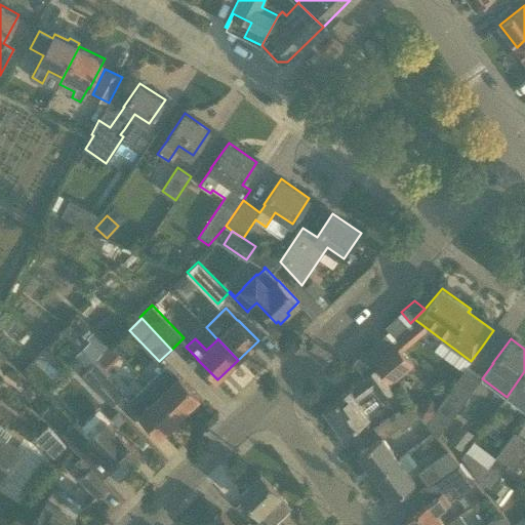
[(414,363),(396,340),(372,361),(378,367),(391,382),(414,363)]
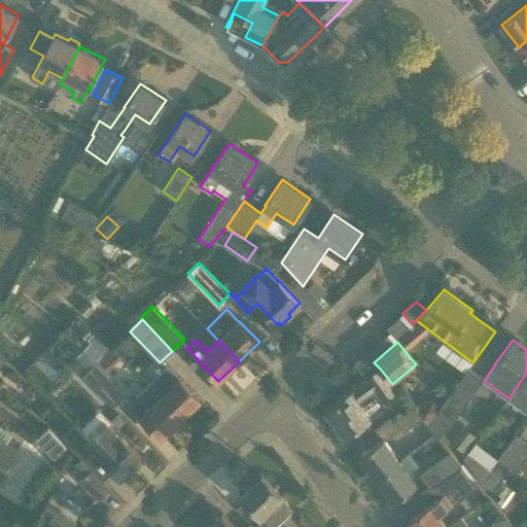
[(110,405),(113,407),(126,394),(108,378),(111,375),(107,371),(120,357),(111,347),(98,360),(82,376),(96,388),(96,389),(110,405)]
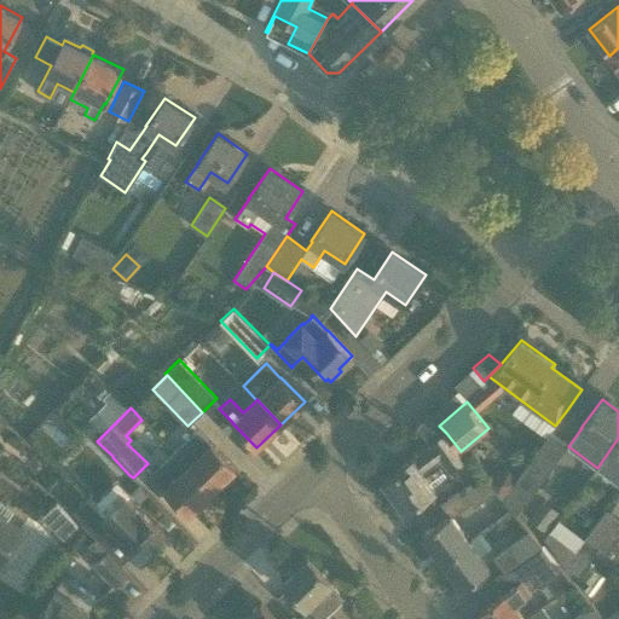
[(197,429),(174,452),(212,491),(236,468),(212,443),(210,443),(197,429)]
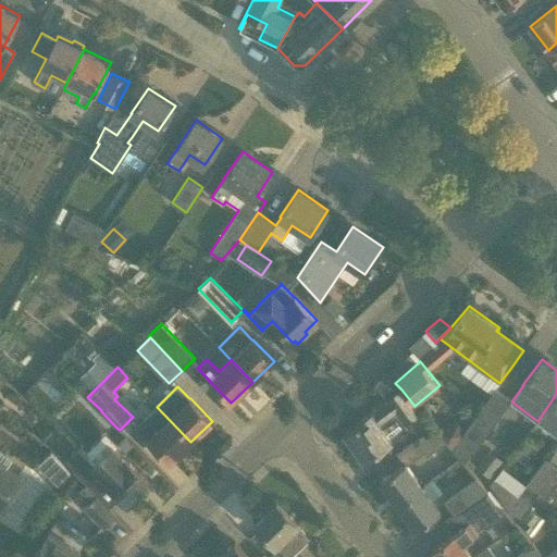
[(460,459),(465,463),(511,400),(495,388),(479,410),(480,411),(452,449),(460,459)]
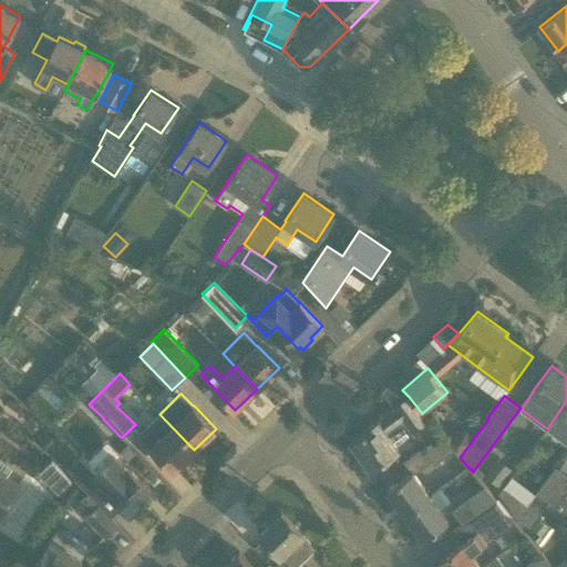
[(422,413),(409,397),(350,440),(371,468),(399,449),(388,433),(404,421),(411,432),(425,421),(421,414),(422,413)]
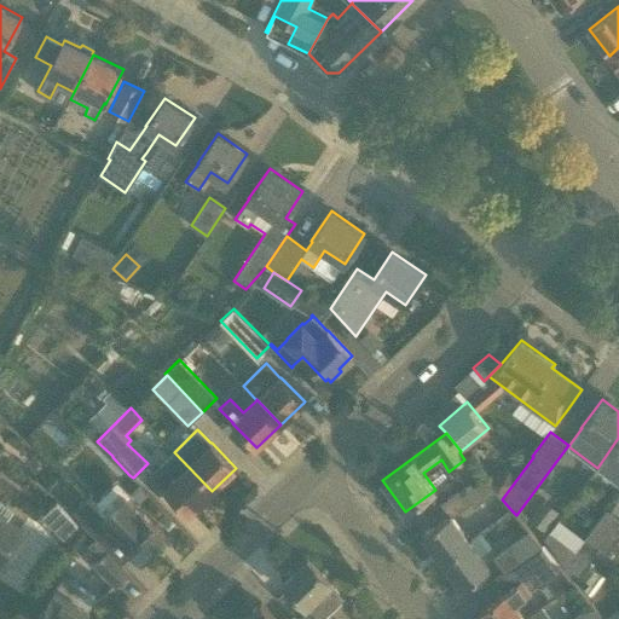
[(618,438),(597,468),(618,484),(618,438)]
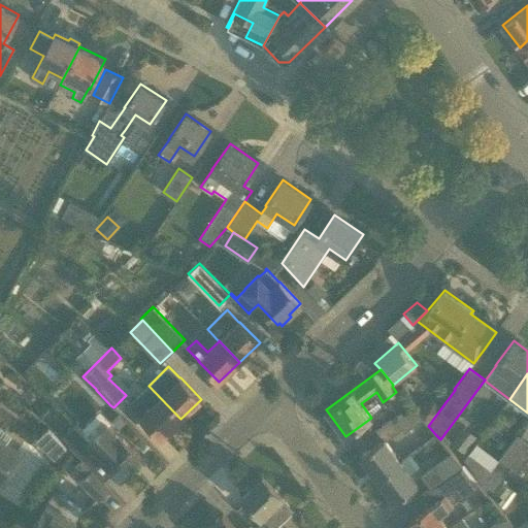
[(149,386),(137,396),(128,405),(140,417),(139,418),(160,438),(180,419),(149,386)]
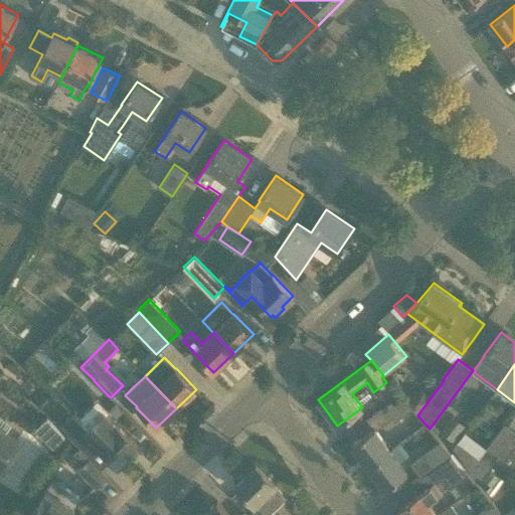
[(411,391),(408,402),(413,410),(421,410),(426,401),(423,391),(411,391)]
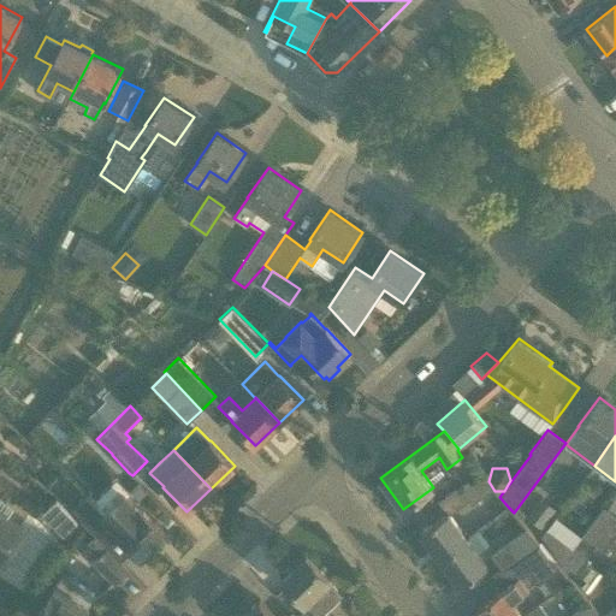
[(448,511),(449,514),(468,501),(471,504),(492,489),(479,473),(458,487),(458,486),(438,502),(446,513),(448,511)]
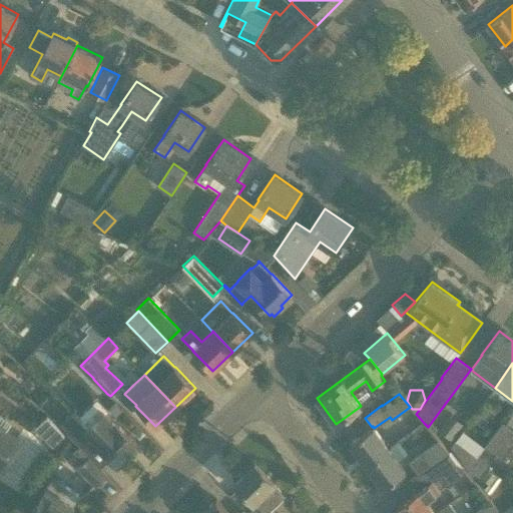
[(60,426),(79,445),(82,449),(86,453),(96,443),(116,464),(136,444),(116,423),(115,423),(104,412),(86,429),(72,414),(60,426)]
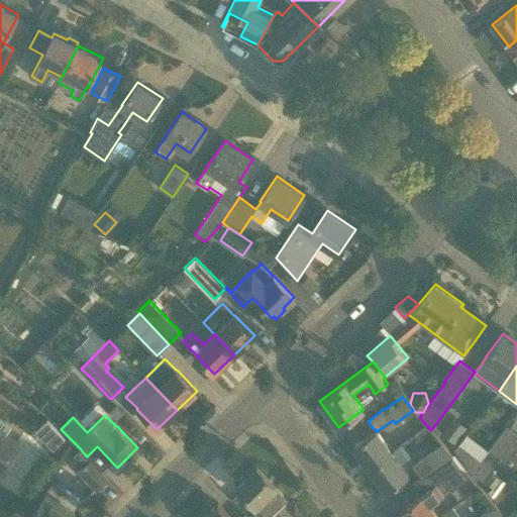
[(0,468),(17,442),(5,434),(11,425),(0,417),(0,468)]
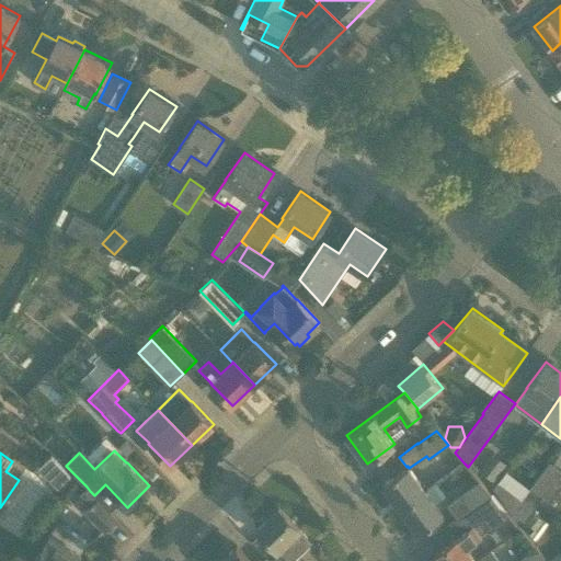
[(49,456),(37,468),(57,488),(70,476),(67,472),(66,473),(49,456)]
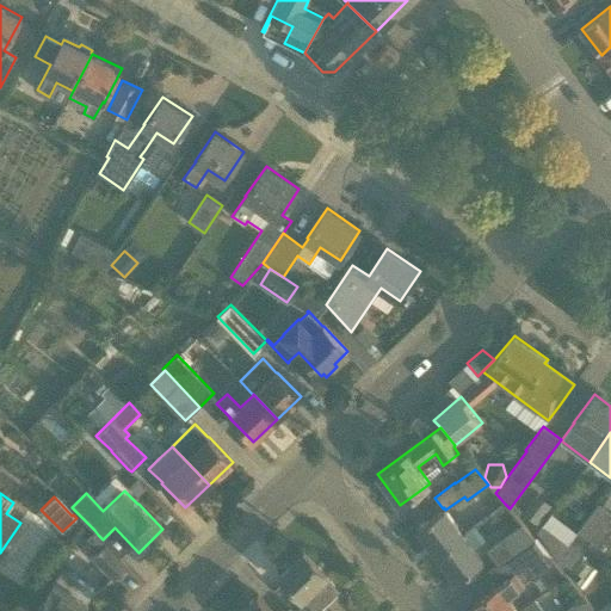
[(531,499),(522,512),(539,525),(549,512),(531,499)]
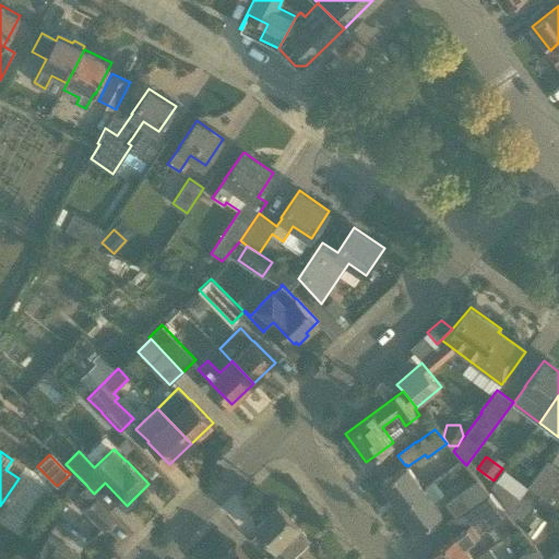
[(554,512),(558,503),(558,468),(547,460),(518,498),(496,480),(491,486),(510,509),(509,510),(523,521),(538,500),(554,512)]
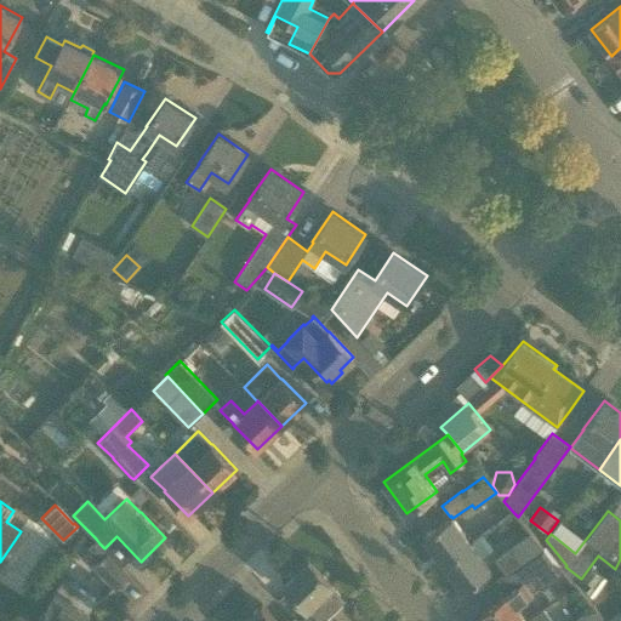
[(451,516),(450,517),(423,536),(443,564),(471,543),(471,542),(453,518),(451,516)]
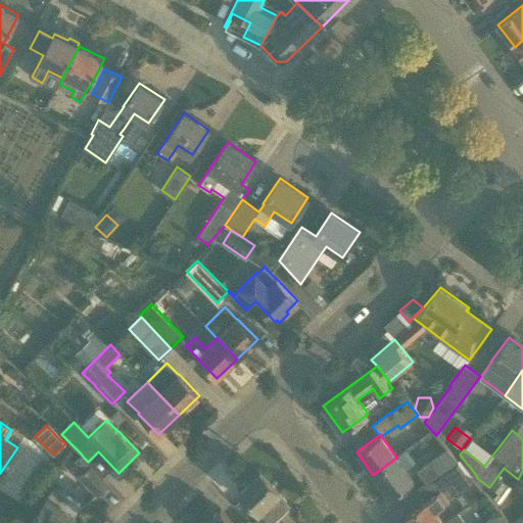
[(440,476),(458,464),(457,463),(458,462),(446,448),(417,470),(427,484),(439,475),(440,476)]
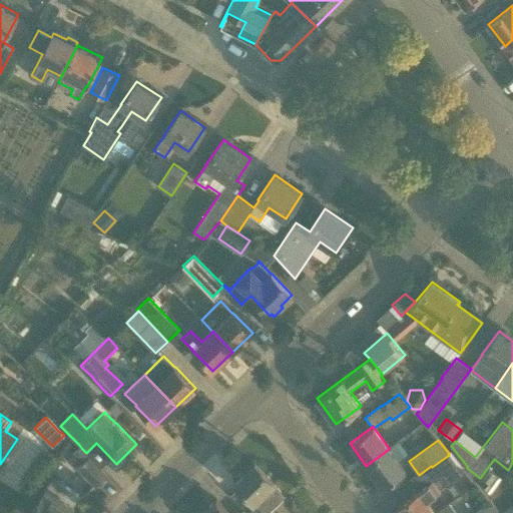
[(399,441),(389,448),(389,449),(366,466),(382,488),(405,471),(397,460),(408,453),(399,441)]
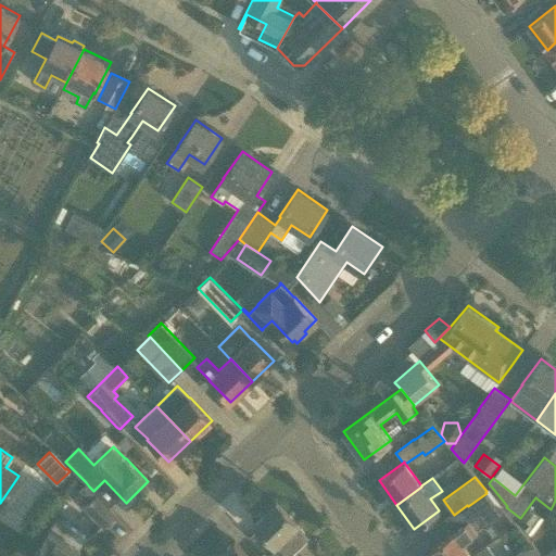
[(89,487),(86,482),(78,490),(89,502),(84,506),(103,526),(115,514),(93,491),(89,487)]
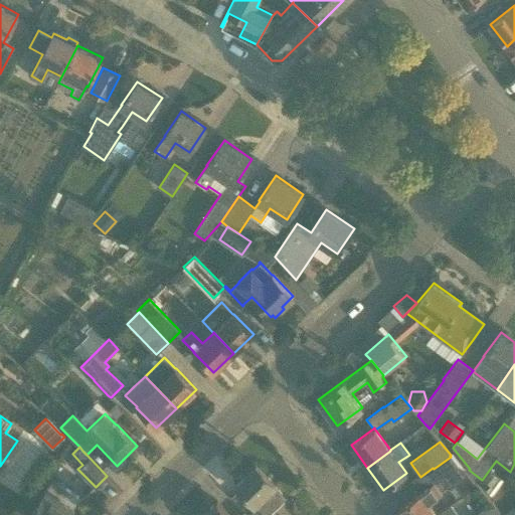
[(434,469),(441,478),(448,488),(465,476),(451,457),(434,469)]
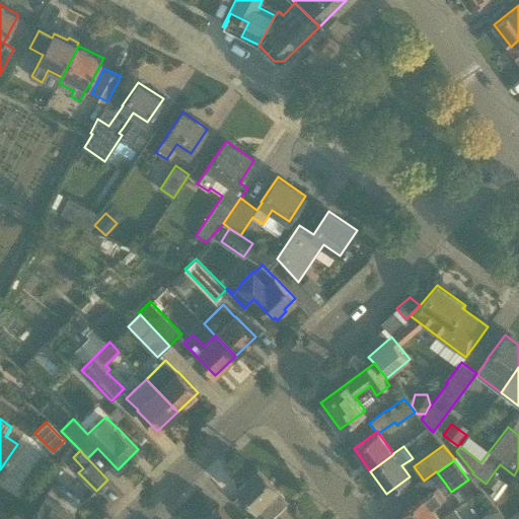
[(287,502),(287,501),(278,489),(258,468),(237,488),(256,509),(257,508),(267,518),(270,518),(277,512),(287,502)]
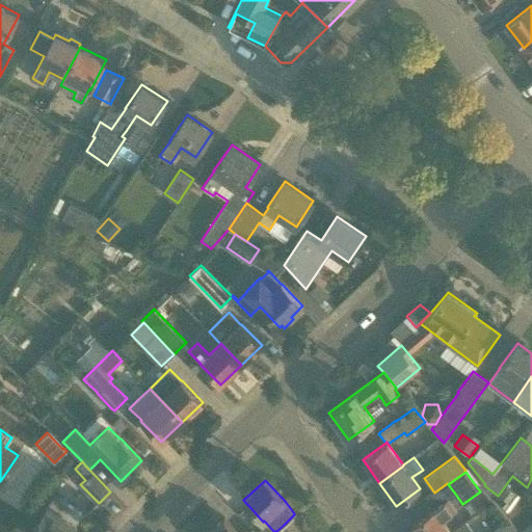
[(71,531),(83,514),(56,496),(30,531),(71,531)]
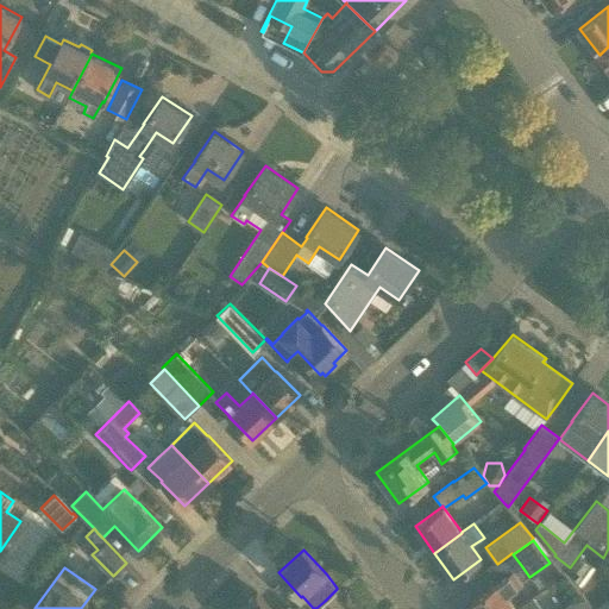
[(470,602),(475,608),(515,608),(516,608),(506,595),(522,584),(514,572),(498,583),(497,583),(470,602)]
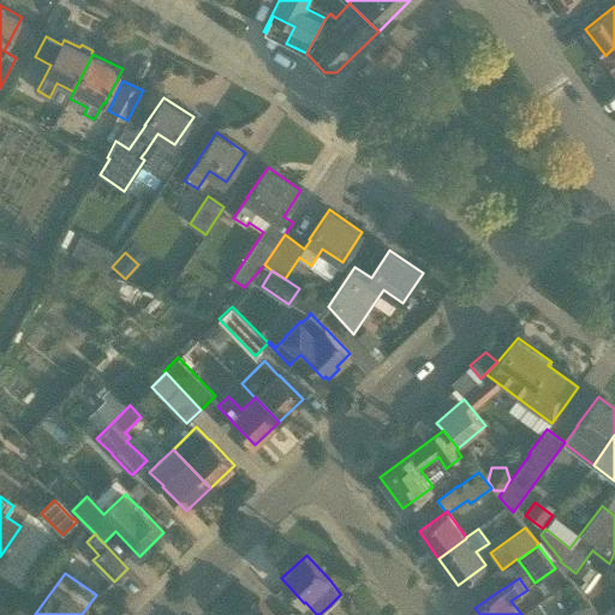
[(296,614),(292,610),(287,614),(274,614),(260,599),(242,614),(296,614)]
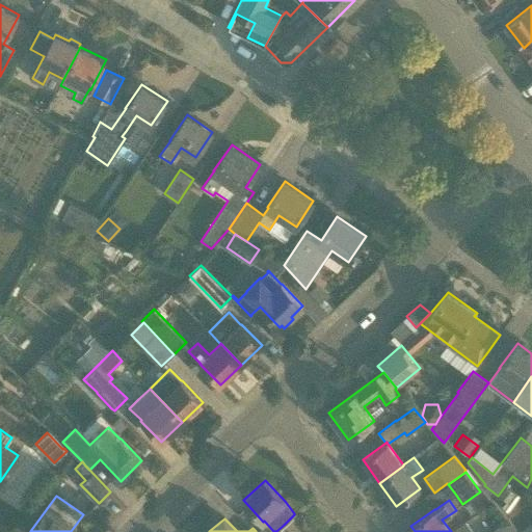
[(493,531),(519,531),(509,521),(499,528),(493,531)]
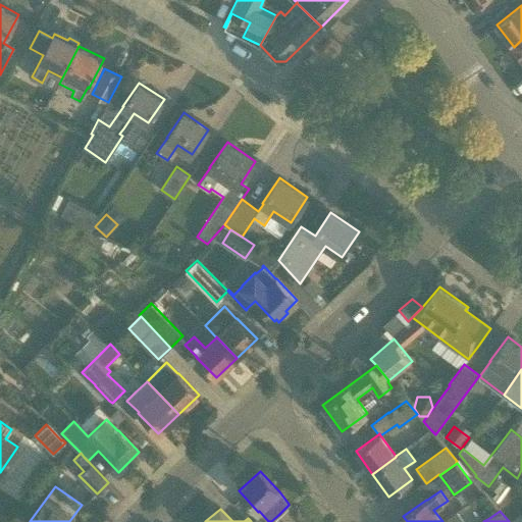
[(463,521),(456,512),(442,521),(441,521),(463,521)]
